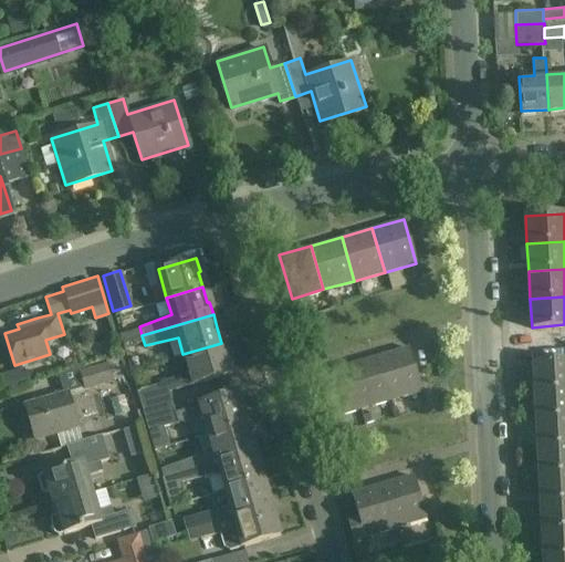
[(228,341),(221,343),(182,354),(188,371),(185,372),(188,384),(232,372),(228,357),(232,356),(228,341)]
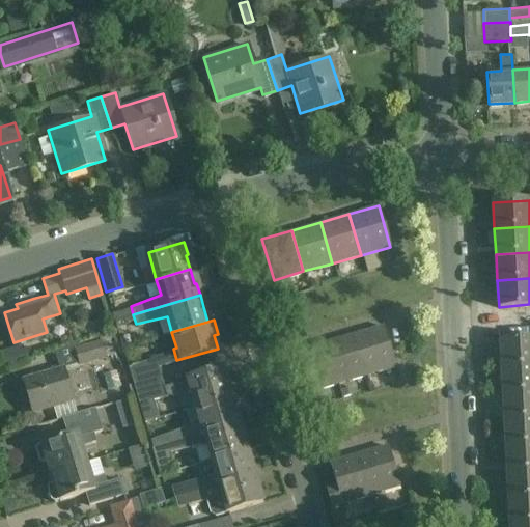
[(353,333),(364,373),(394,365),(383,325),(353,333)]
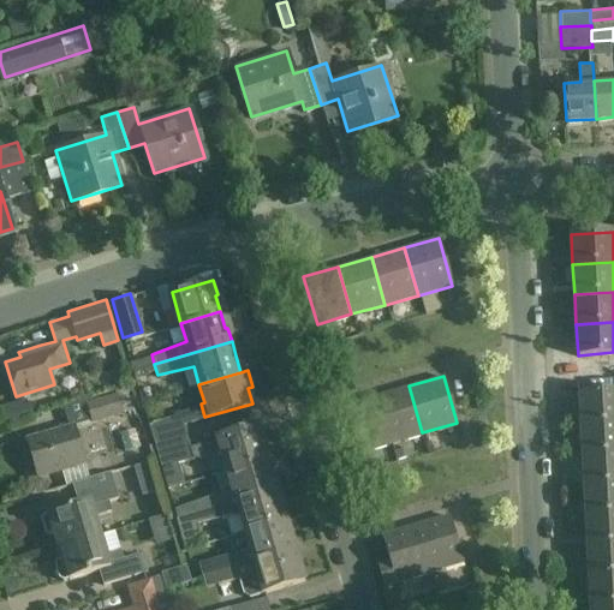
[(376,395),(389,442),(422,432),(409,386),(376,395)]
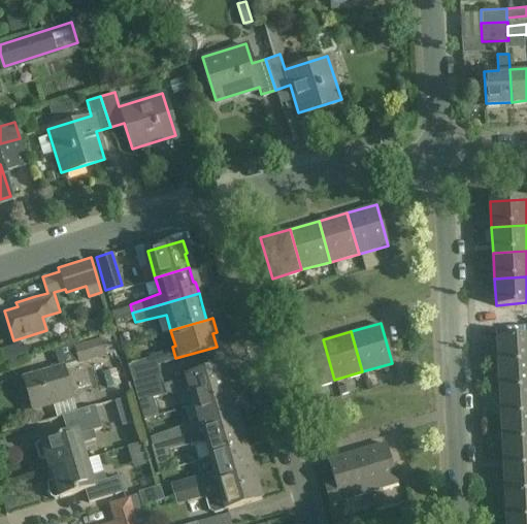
[(99,335),(73,342),(77,359),(78,361),(98,355),(104,353),(99,335)]
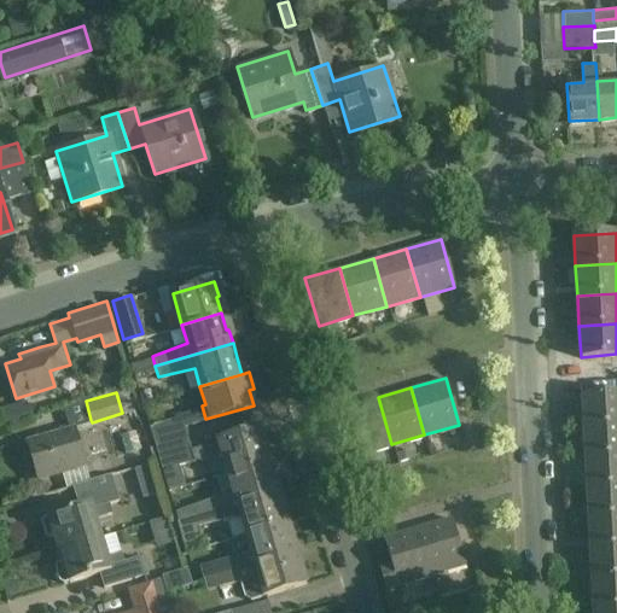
[(585,426),(616,424),(616,392),(583,395),(585,426)]
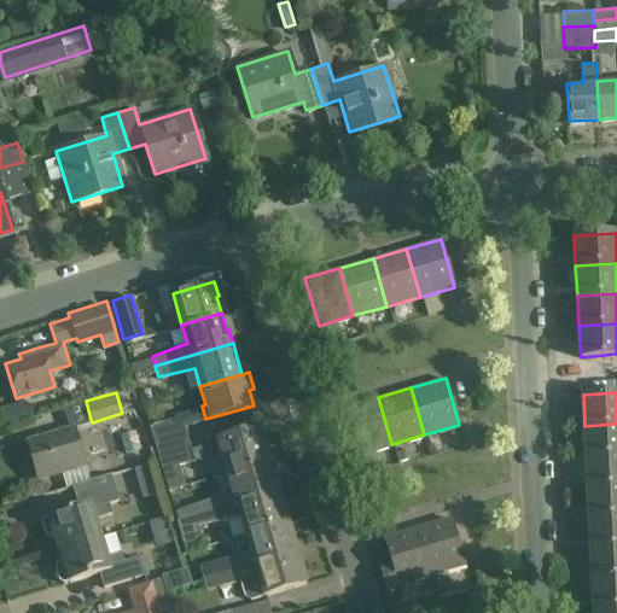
[(391,444),(378,397),(343,407),(356,454),(391,444)]
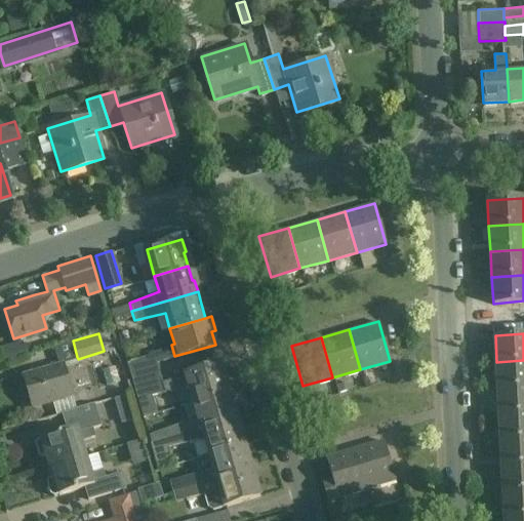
[(126,360),(132,379),(159,371),(153,351),(126,360)]
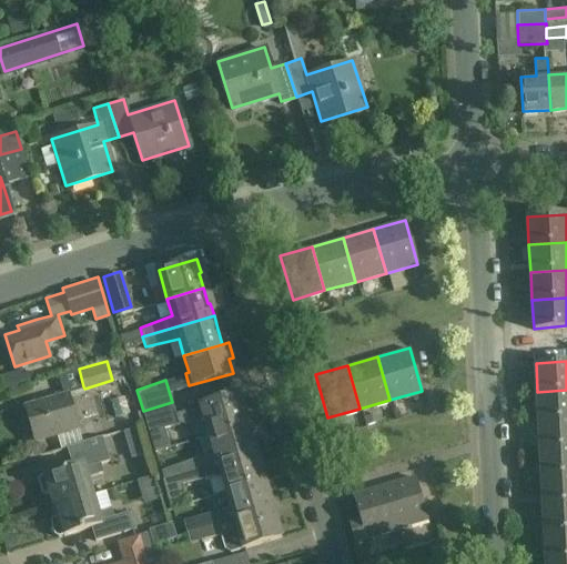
[(538,420),(566,418),(566,390),(537,392),(538,420)]
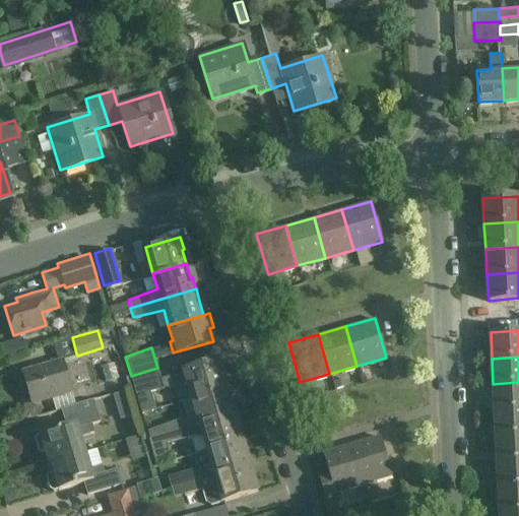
[(70,389),(61,360),(22,371),(30,400),(70,389)]
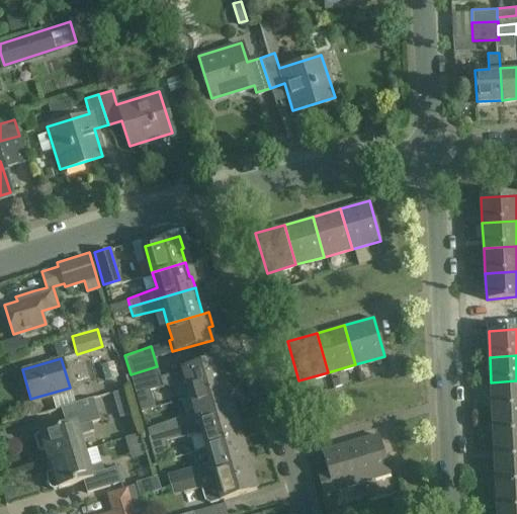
[(184,378),(189,396),(223,386),(218,371),(221,370),(217,359),(181,369),(181,368),(159,374),(157,366),(131,374),(136,391),(184,378)]
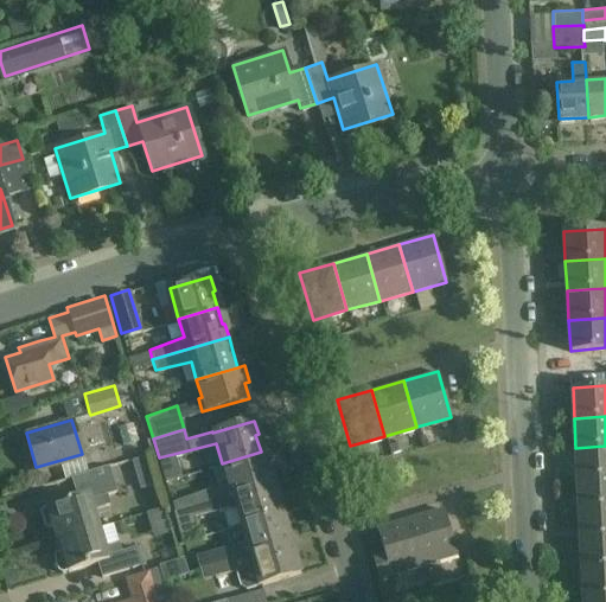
[(576,478),(605,475),(605,446),(575,448),(576,478)]
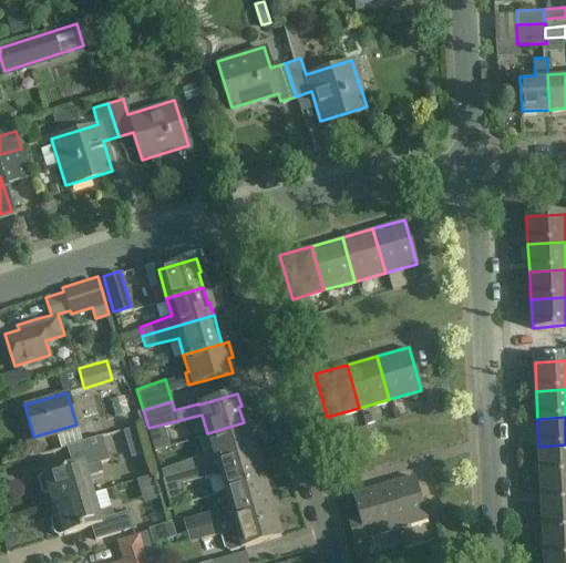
[(163,476),(163,477),(254,450),(250,438),(248,438),(244,422),(207,433),(212,449),(179,460),(161,467),(163,476)]
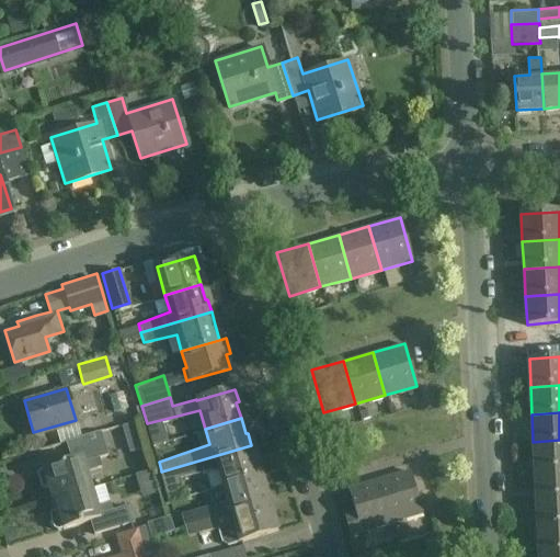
[(47,486),(52,497),(90,486),(84,468),(101,463),(99,454),(106,452),(99,429),(65,440),(71,459),(43,468),(43,469),(38,470),(37,474),(41,485),(44,487),(47,486)]
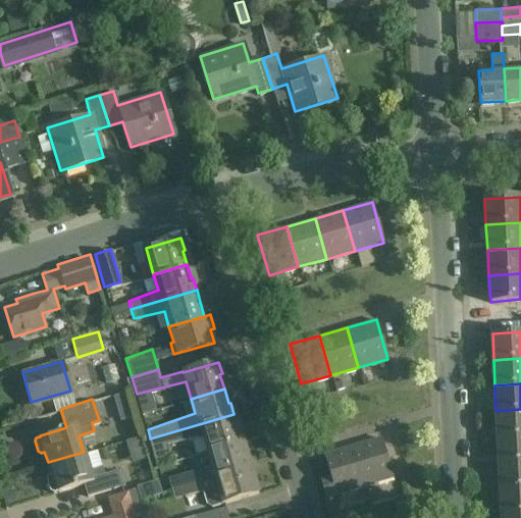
[(498,436),(520,435),(520,409),(496,411),(498,436)]
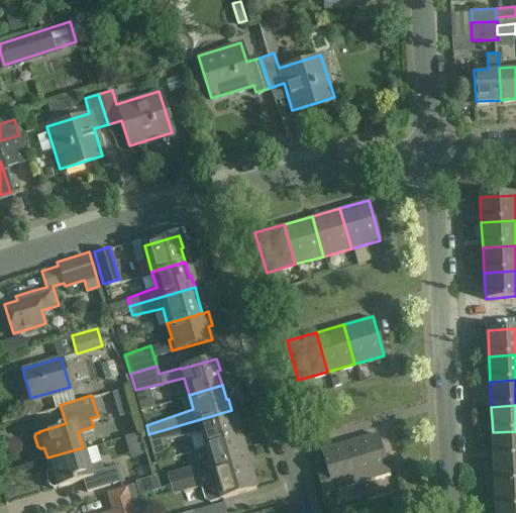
[(200,431),(204,446),(237,436),(233,422),(235,421),(231,410),(148,434),(150,441),(170,437),(200,431)]
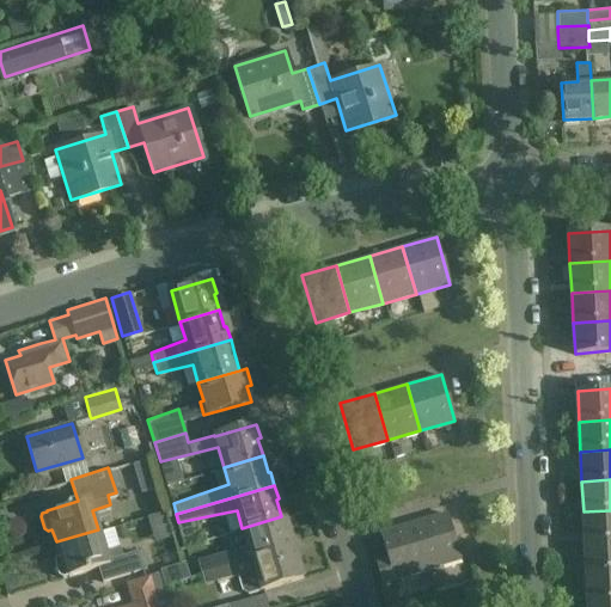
[(610,540),(610,510),(584,512),(585,541),(610,540)]
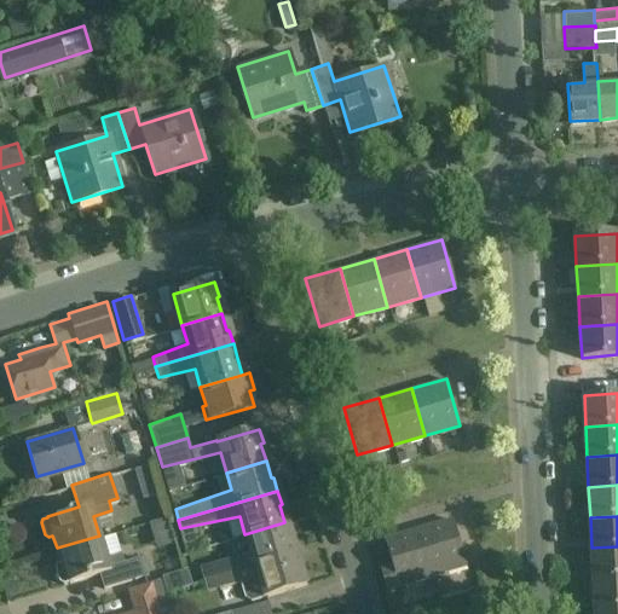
[(417,528),(431,575),(465,565),(451,519),(417,528)]
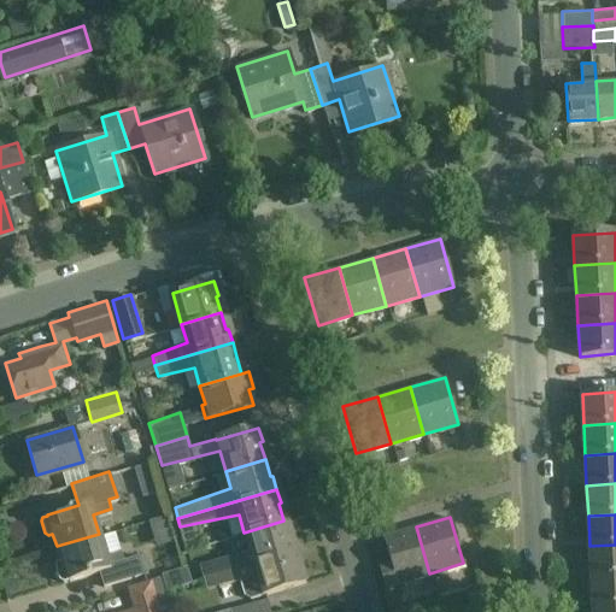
[(220,571),(294,549),(291,537),(288,537),(283,521),(244,533),(248,551),(216,562),(220,571)]
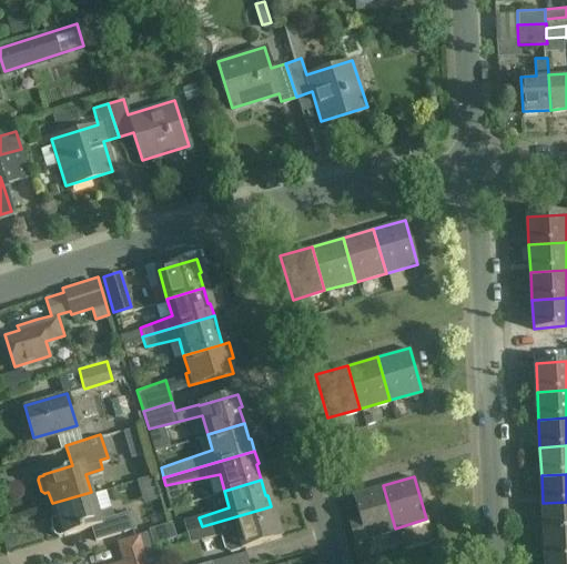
[(395,529),(383,485),(351,494),(357,517),(346,521),(352,541),(395,529)]
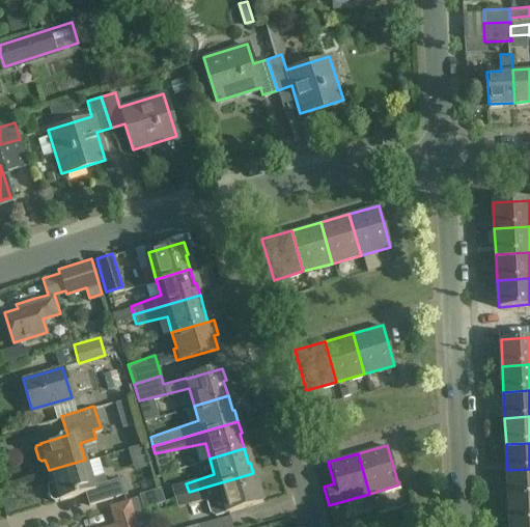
[(90,476),(85,460),(49,470),(52,481),(49,483),(47,486),(50,497),(53,498),(57,497),(57,498),(84,490),(88,502),(122,492),(118,477),(106,480),(103,471),(90,476)]
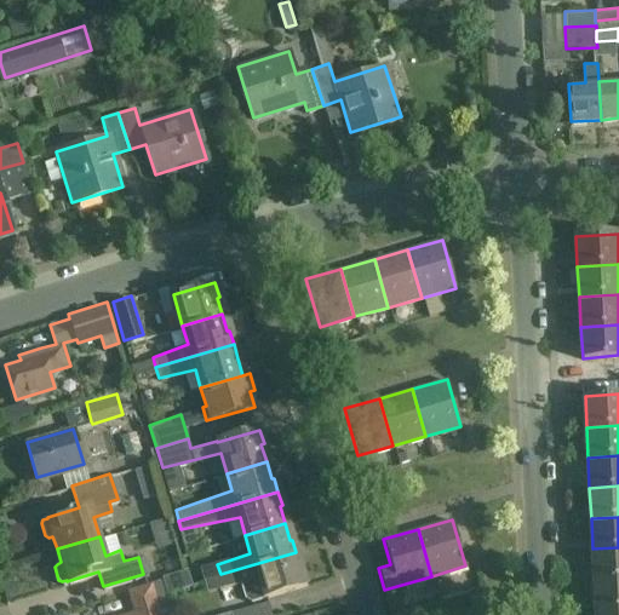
[(618,547),(592,549),(594,579),(618,578),(618,547)]
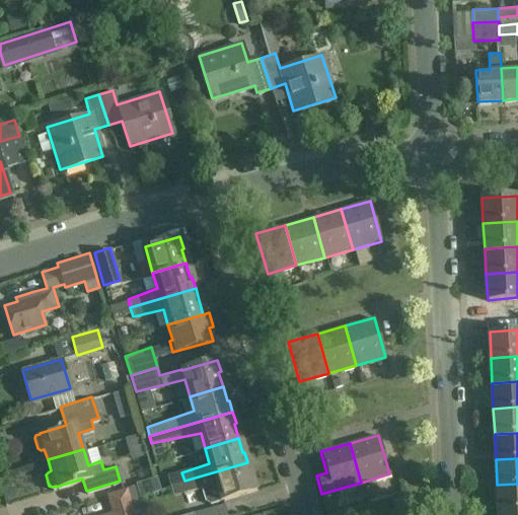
[(250,473),(247,462),(185,481),(187,490),(200,486),(204,500),(209,503),(255,489),(254,488),(252,488),(248,473),(250,473)]
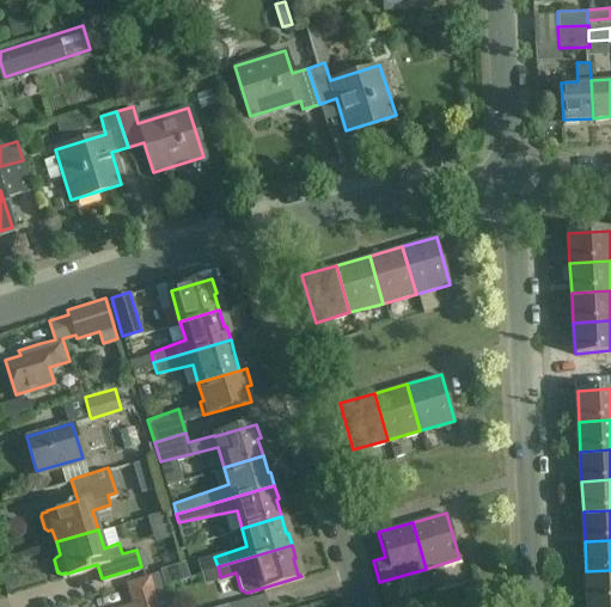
[(169,549),(151,553),(156,568),(173,563),(169,549)]
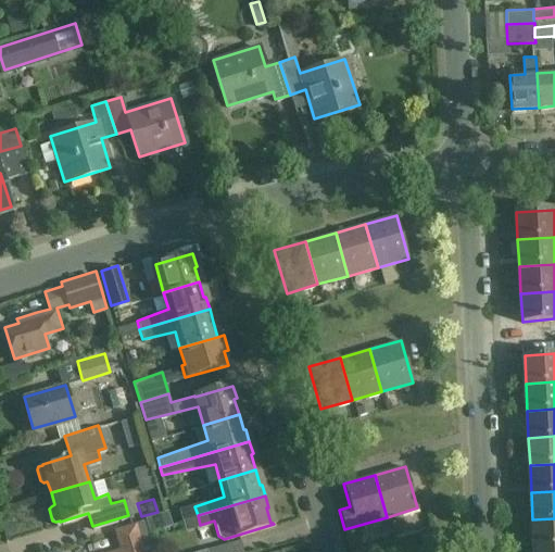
[(144,517),(149,530),(165,525),(161,511),(144,516),(146,517),(144,517)]
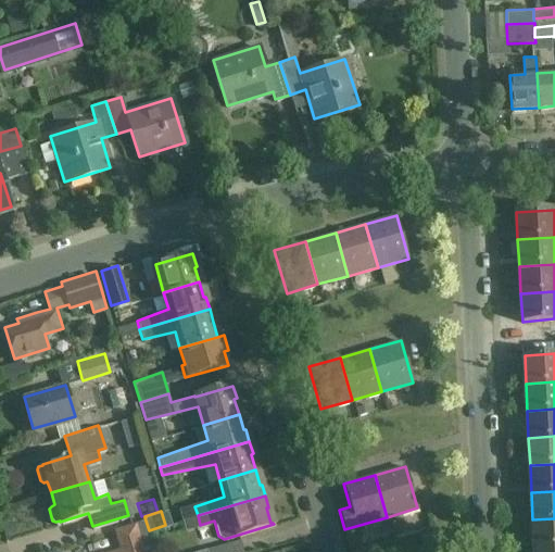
[(135,521),(135,522),(114,528),(120,547),(103,551),(154,551),(148,530),(149,530),(144,517),(135,521)]
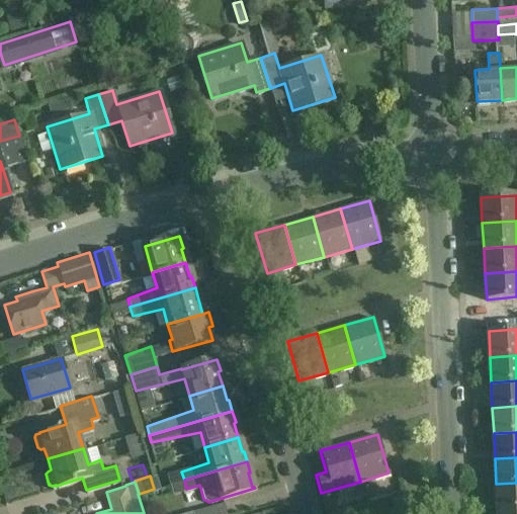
[(497,509),(516,508),(516,483),(496,484),(497,509)]
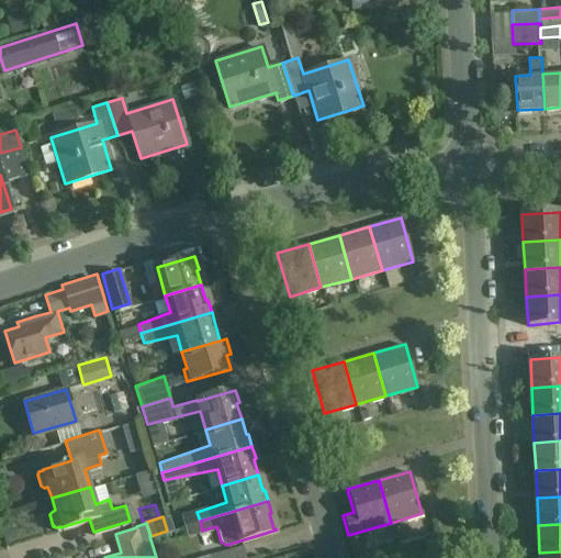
[(243,544),(209,553),(210,557),(243,557),(246,557),(243,544)]
